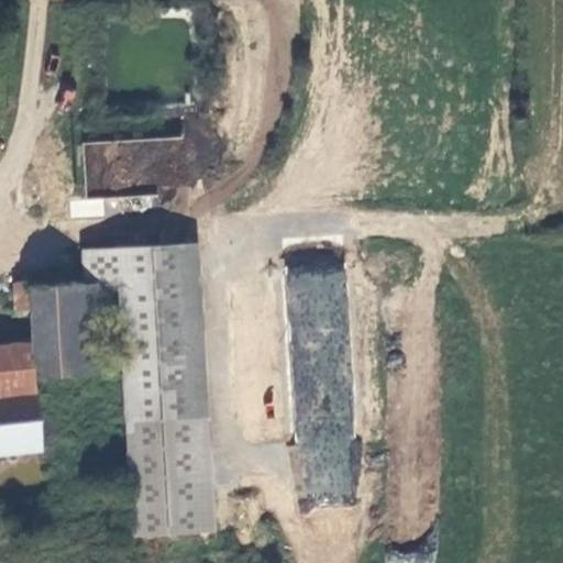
[(101,198),(69,200),(70,217),(102,214),(101,198)]
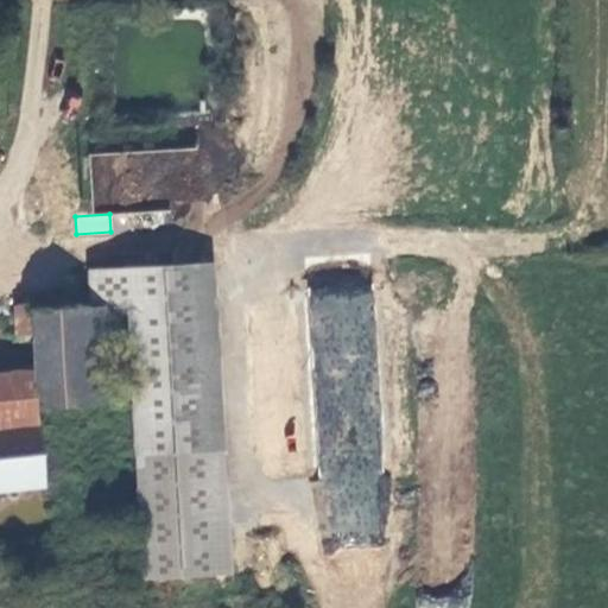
[(125,266),(126,305),(140,304),(153,577),(226,574),(210,263),(125,266)]
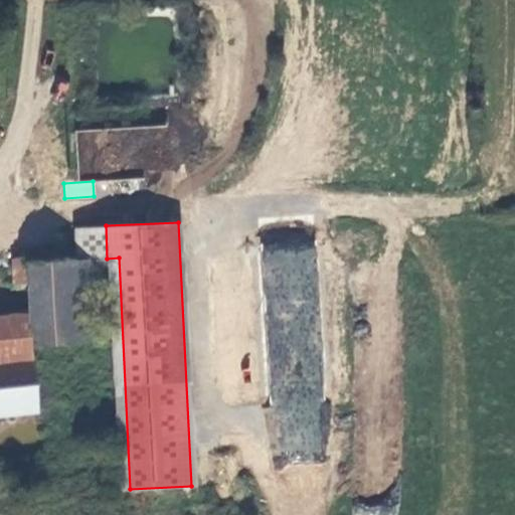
[(108,262),(107,259),(106,225),(87,226),(88,262),(108,262)]
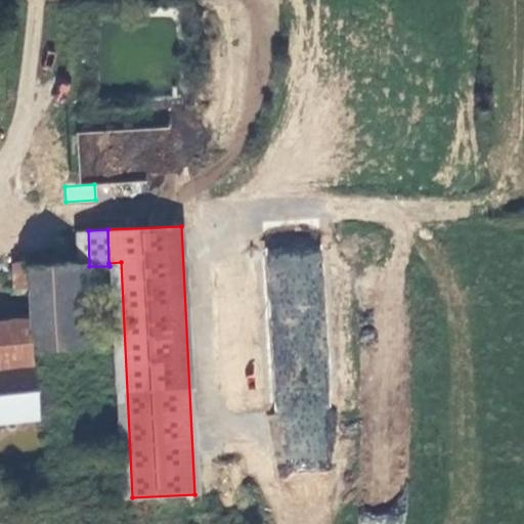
[(331,469),(325,253),(268,255),(274,470),(331,469)]
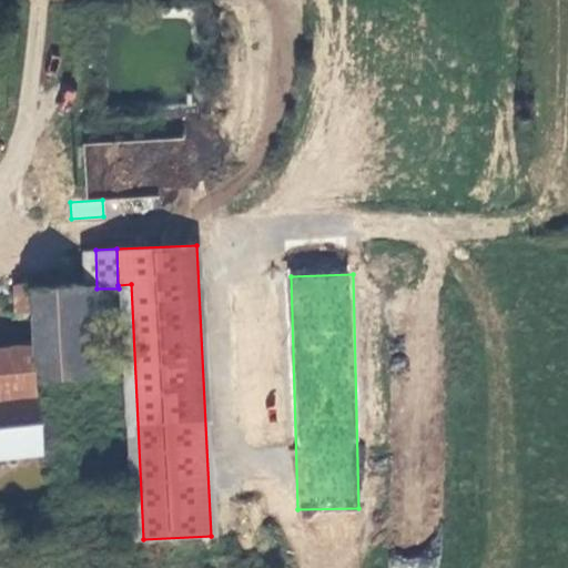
[(27,288),(27,313),(43,314),(42,292),(42,288),(27,288)]
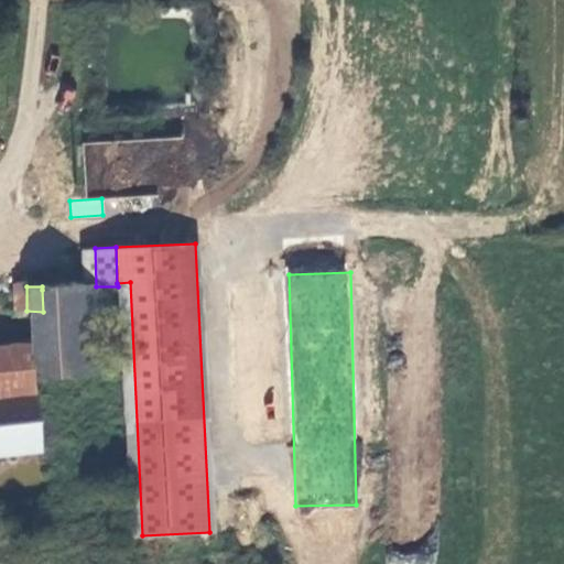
[(96,286),(42,290),(43,312),(44,348),(45,382),(121,377),(118,286),(96,286)]
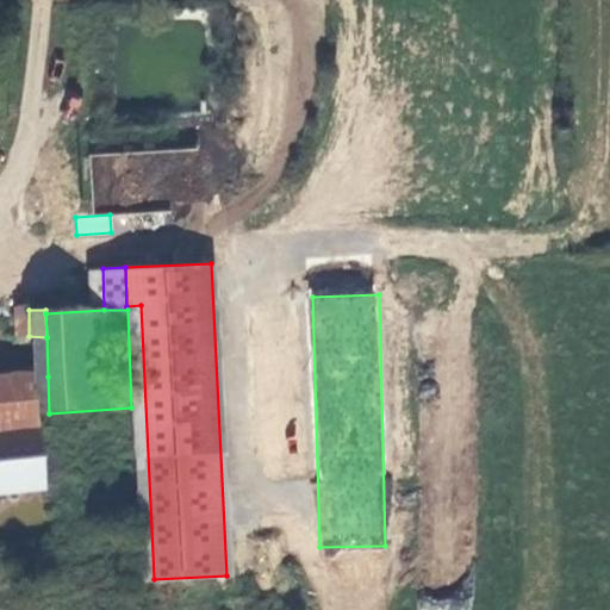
[(0,379),(0,490),(54,486),(49,414),(48,377),(0,379)]
